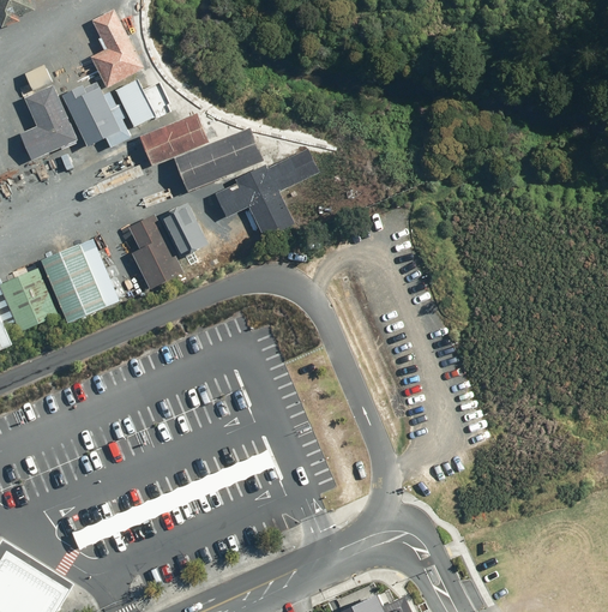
[(110,15),(88,27),(97,43),(95,45),(101,55),(88,63),(104,94),(143,72),(110,15)]
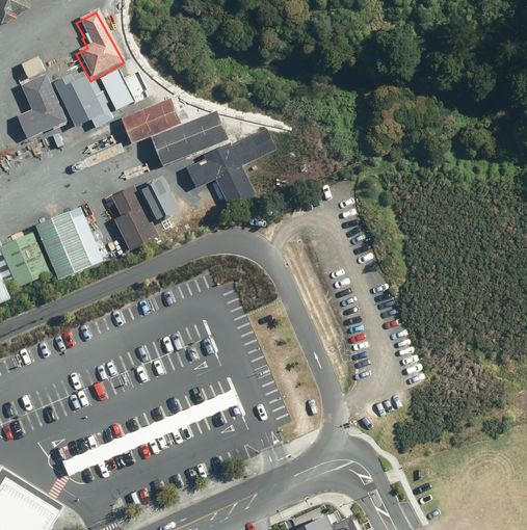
[(58,22),(34,34),(42,48),(32,53),(41,70),(48,65),(54,76),(80,62),(58,22)]
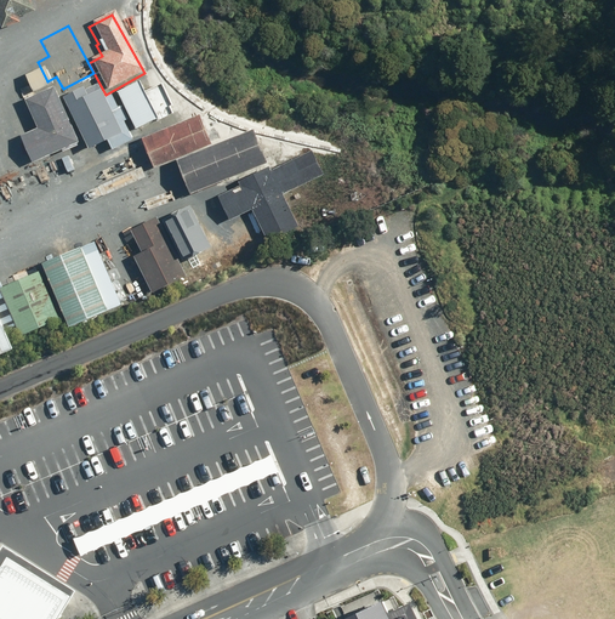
[(11,35),(0,41),(0,86),(5,84),(20,112),(53,94),(29,50),(21,54),(11,35)]
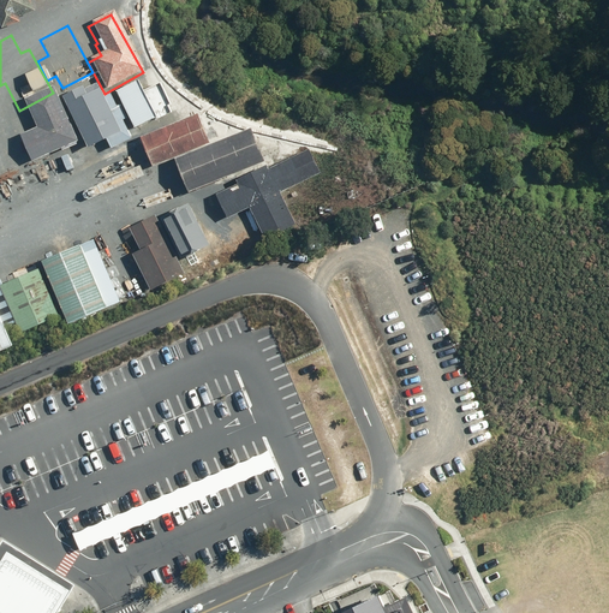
[(178,72),(125,106),(127,109),(127,111),(131,118),(133,118),(136,121),(138,120),(149,137),(185,114),(185,113),(198,105),(190,93),(196,89),(190,78),(185,81),(183,76),(181,77),(178,72)]
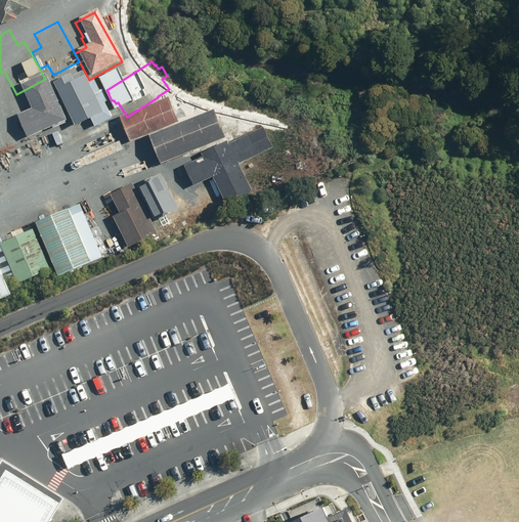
[(31,100),(0,113),(0,137),(4,148),(30,137),(28,131),(43,124),(45,126),(67,116),(95,100),(77,66),(27,92),(31,100)]
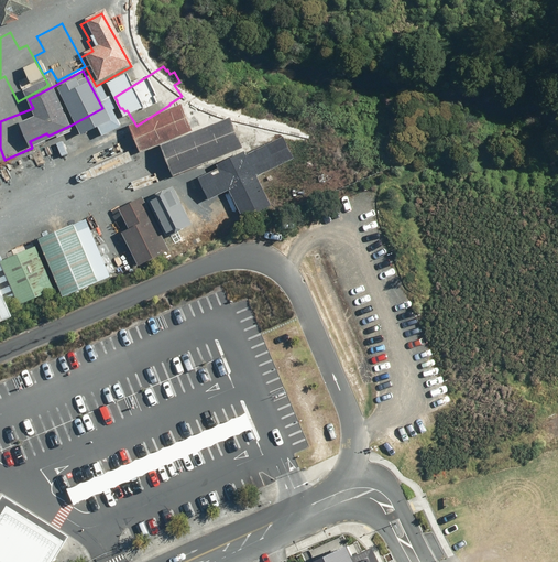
[(151,121),(141,128),(139,140),(149,154),(146,155),(152,163),(157,172),(206,140),(205,138),(210,134),(187,99),(181,103),(167,110),(167,109),(150,119),(151,121)]
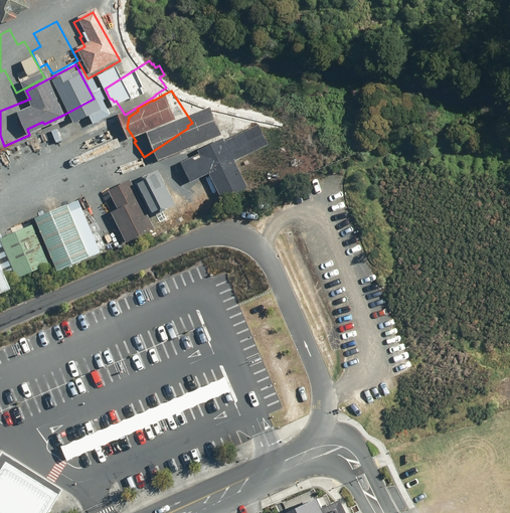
[(196,158),(182,163),(201,210),(227,200),(208,153),(196,158)]
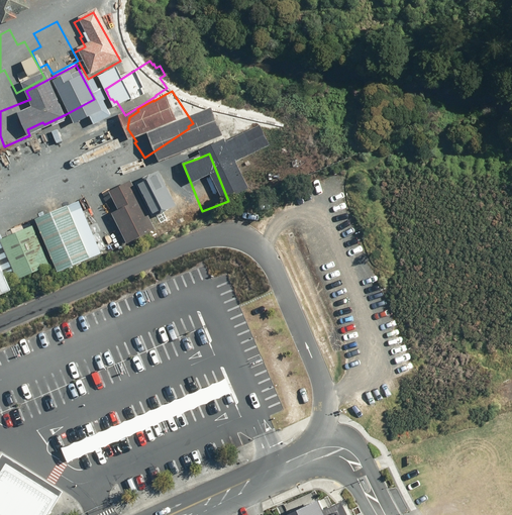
[(180,179),(151,189),(167,228),(195,218),(180,179)]
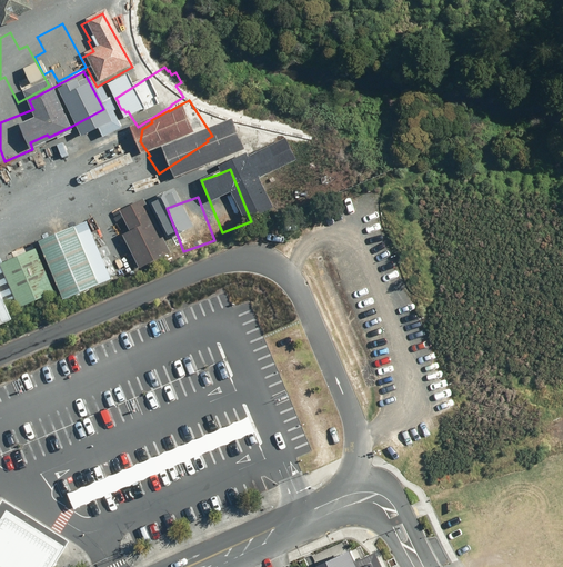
[(141,217),(131,220),(149,267),(174,258),(172,254),(180,250),(178,245),(180,244),(162,198),(146,204),(150,214),(146,216),(142,208),(139,210),(141,217)]
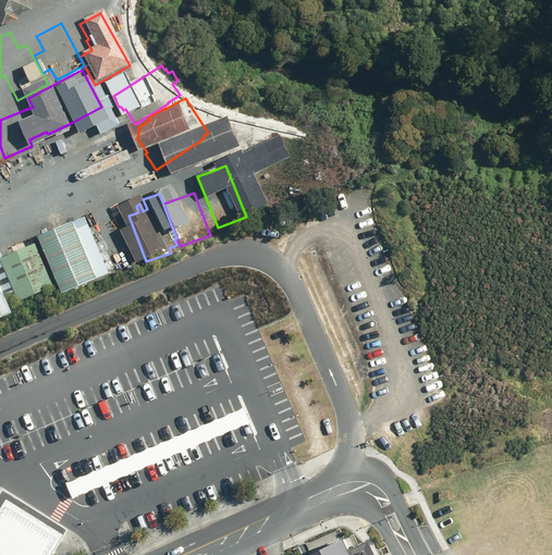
[(115,217),(78,233),(99,279),(122,269),(119,260),(124,258),(121,249),(122,248),(118,238),(124,235),(115,217)]
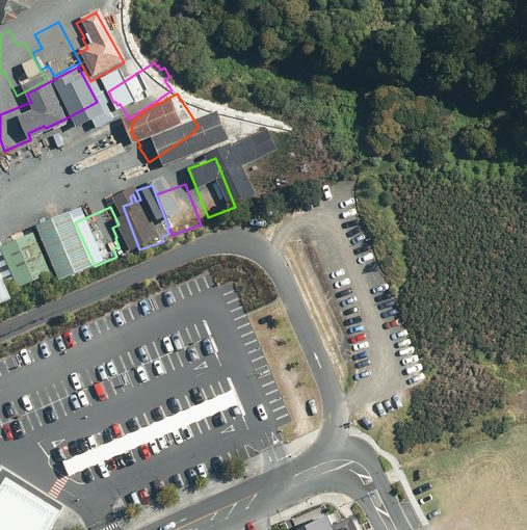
[(69,211),(35,226),(59,280),(91,266),(69,211)]
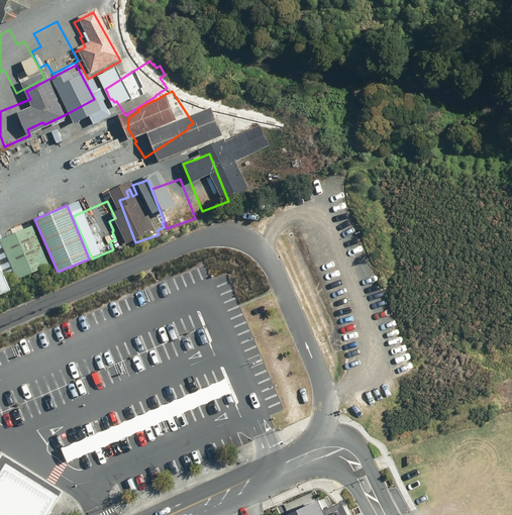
[(15,233),(0,240),(0,242),(15,280),(48,266),(31,226),(15,233)]
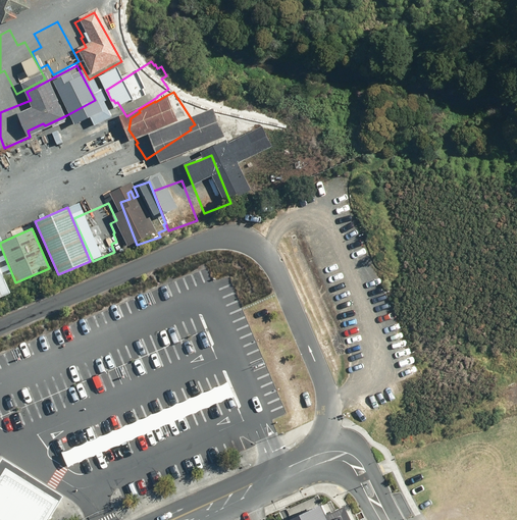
[(44,519),(60,498),(4,460),(0,466),(0,519),(44,519)]
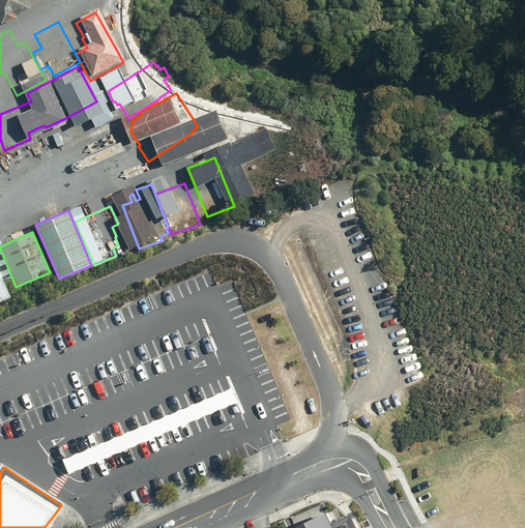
[(345,527),(340,516),(329,521),(324,509),(286,527),(345,527)]
